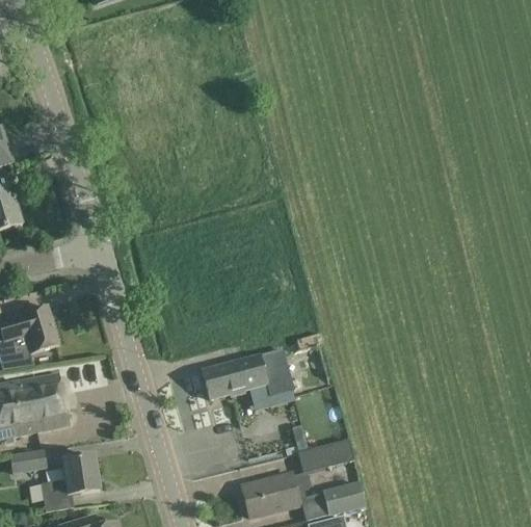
[(0,165),(14,162),(2,125),(0,125),(0,165)]
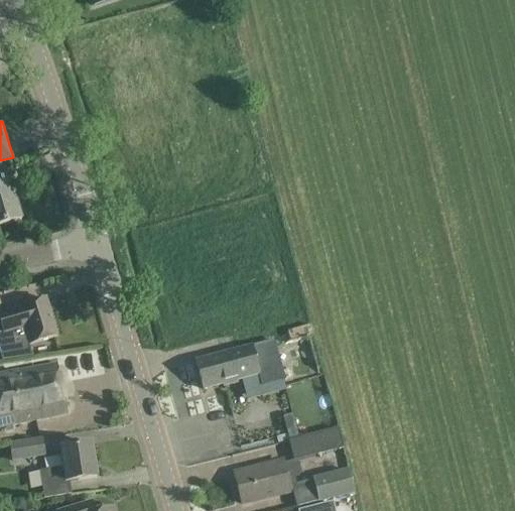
[(8,180),(4,168),(6,167),(6,166),(0,167),(0,223),(22,217),(16,197),(11,198),(6,182),(11,180),(11,179),(8,180)]
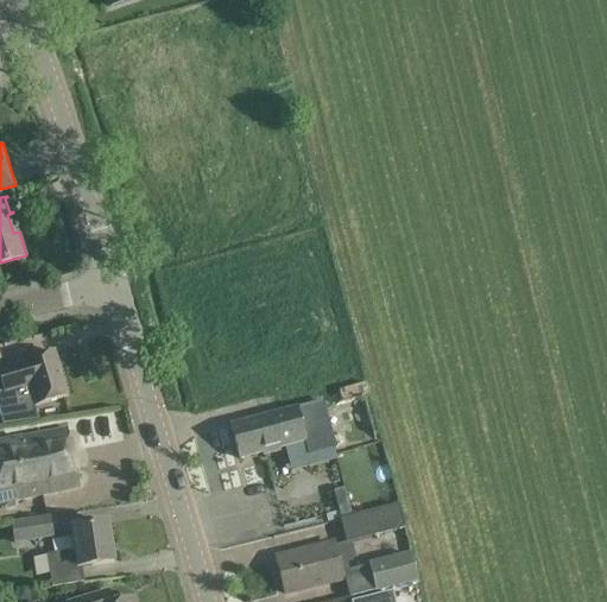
[(0,371),(6,390),(0,391),(0,403),(2,412),(68,392),(57,356),(55,348),(26,356),(25,356),(26,357),(0,365),(0,371)]
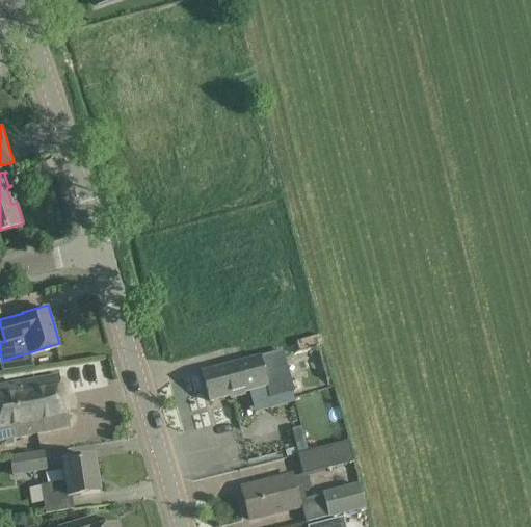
[(293,388),(283,348),(203,369),(211,397),(268,383),(271,394),(293,388)]
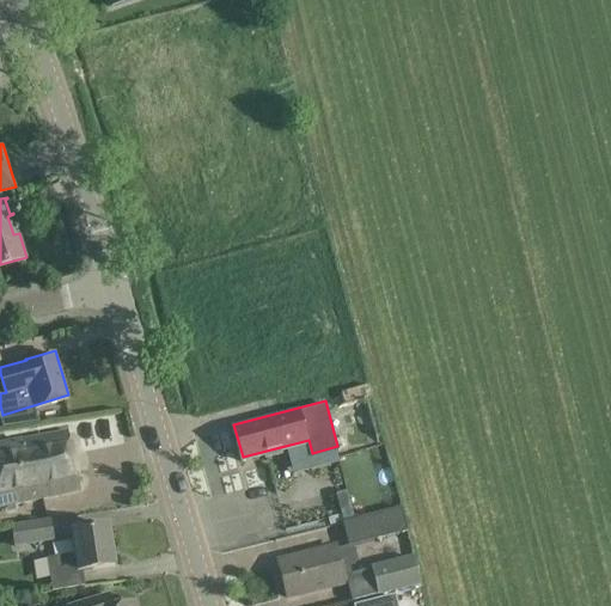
[(0,503),(57,491),(81,488),(69,427),(46,432),(0,440),(0,503)]
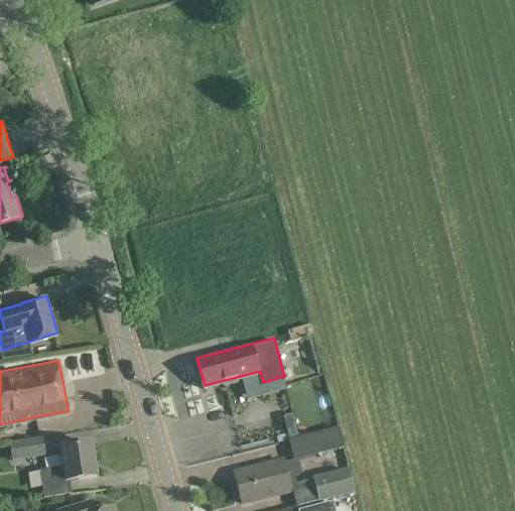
[(286,435),(296,433),(292,411),(282,412),(286,435)]
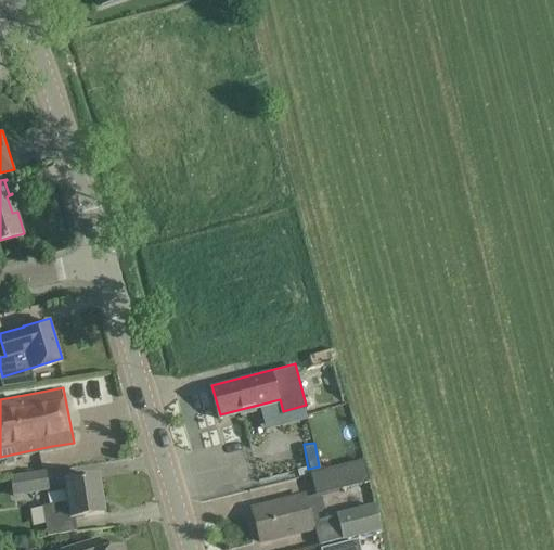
[(340,483),(346,485),(368,480),(362,458),(336,464),(340,483)]
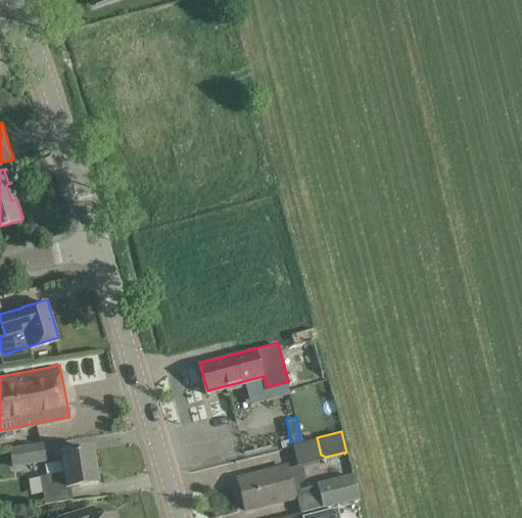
[(46,458),(44,442),(12,448),(14,463),(46,458)]
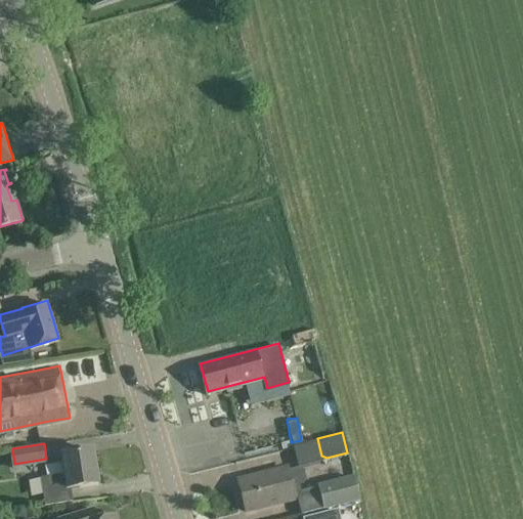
[(62,451),(66,471),(41,475),(45,503),(73,499),(71,485),(98,481),(93,447),(62,451)]
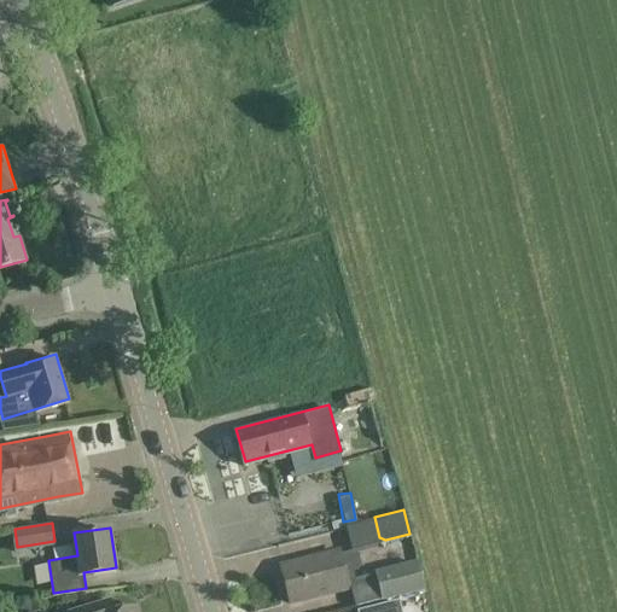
[(341,552),(341,549),(281,564),(290,599),(347,584),(348,587),(358,583),(355,571),(354,567),(358,567),(360,561),(358,553),(351,549),(341,552)]
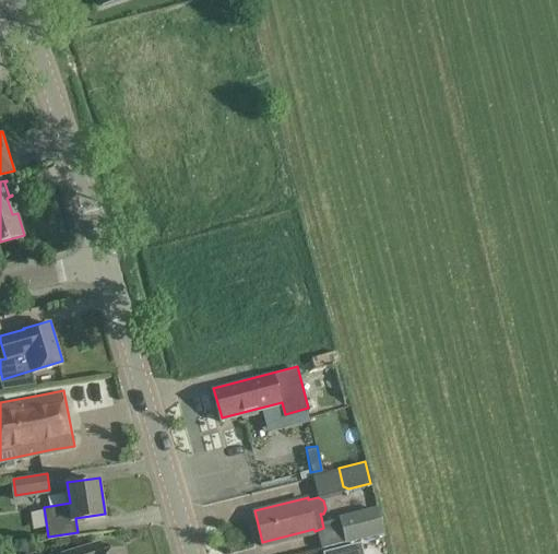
[(383,531),(376,505),(335,515),(342,542),(383,531)]
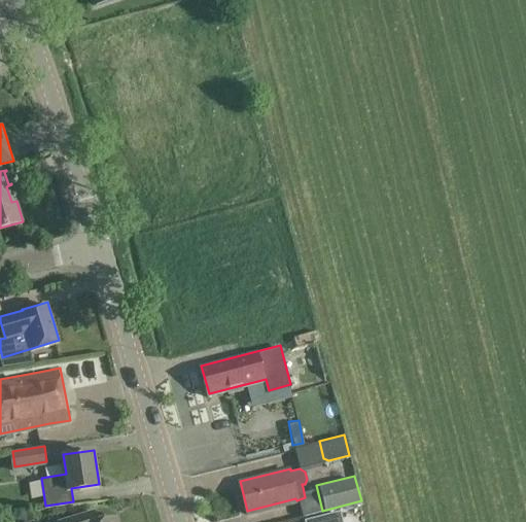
[(344,521),(341,509),(305,518),(306,521),(344,521)]
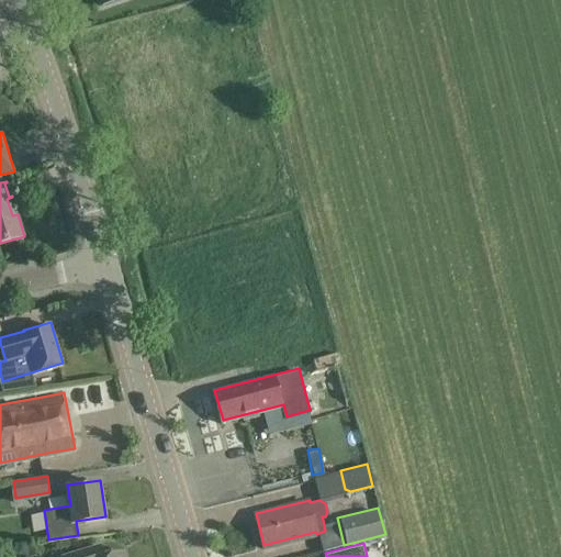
[(64,556),(60,556),(126,556),(124,548),(104,555),(101,544),(63,555),(64,556)]
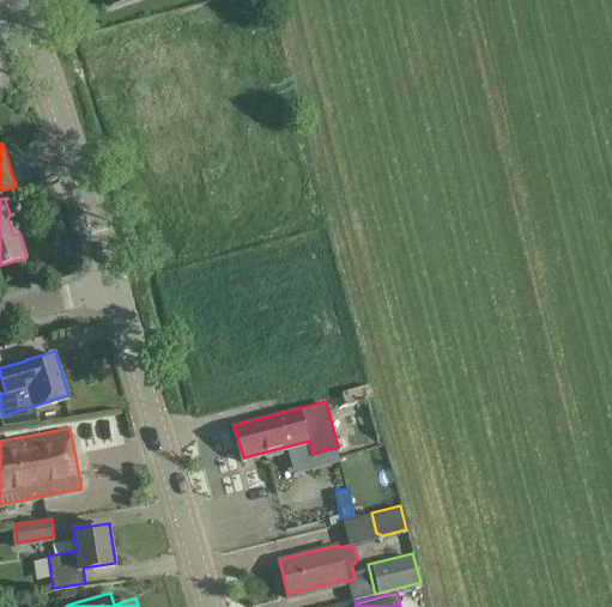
All buildings are outlined.
